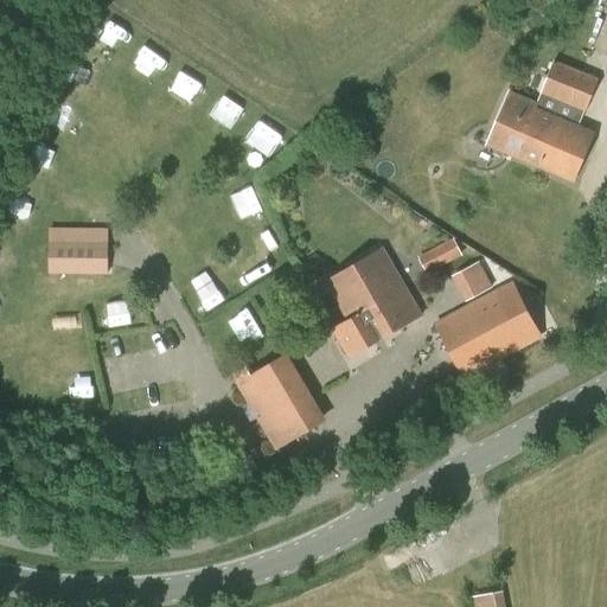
[(554,59),(541,91),(585,109),(598,78),(554,59)]
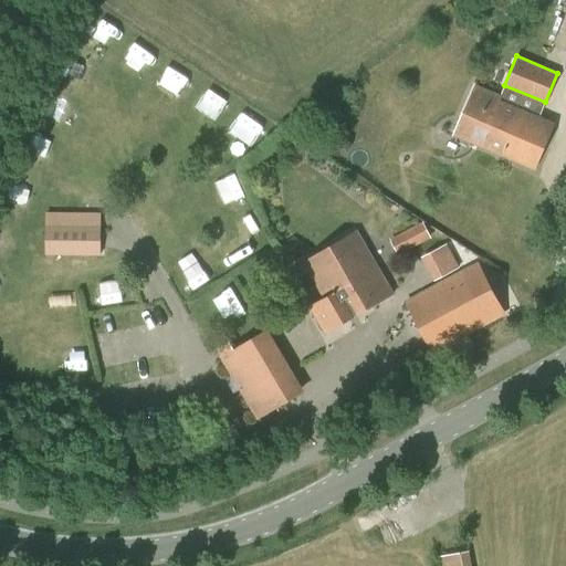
[(545,102),(504,85),(498,98),(473,88),(454,134),(534,168),(553,124),(538,118),(545,102)]
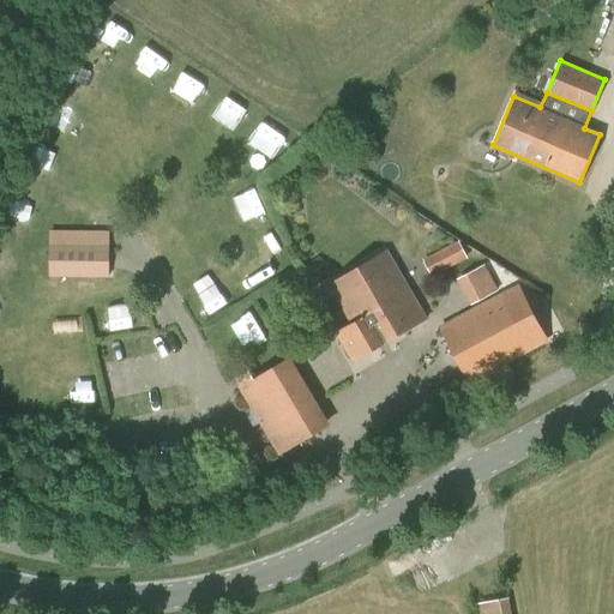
[(108,232),(92,232),(49,230),(49,277),(109,278),(108,232)]
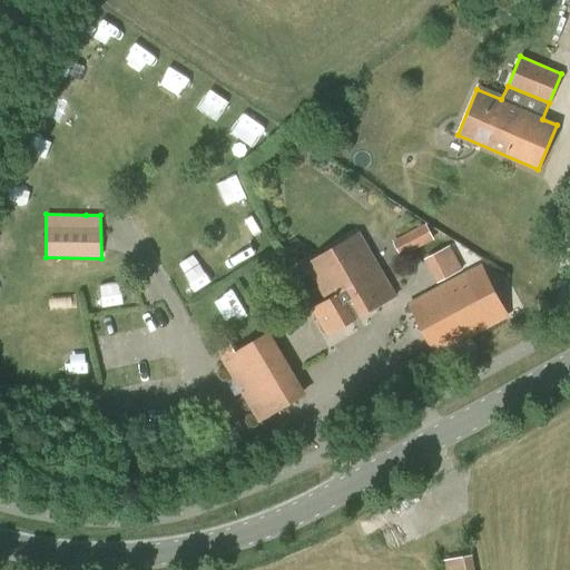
[(403,236),(412,252),(434,241),(425,224),(403,236)]
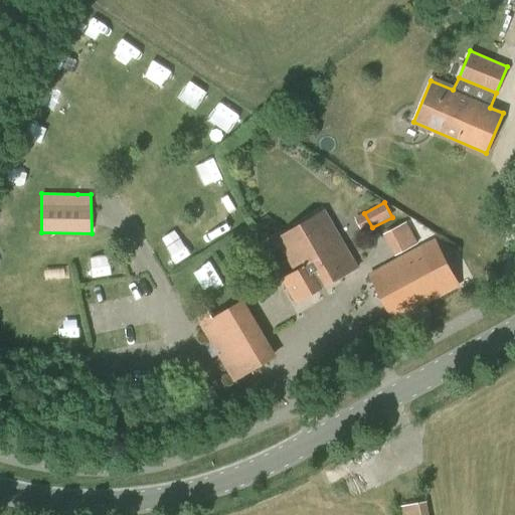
[(325,211),(276,239),(295,273),(282,280),(296,303),(357,268),(325,211)]
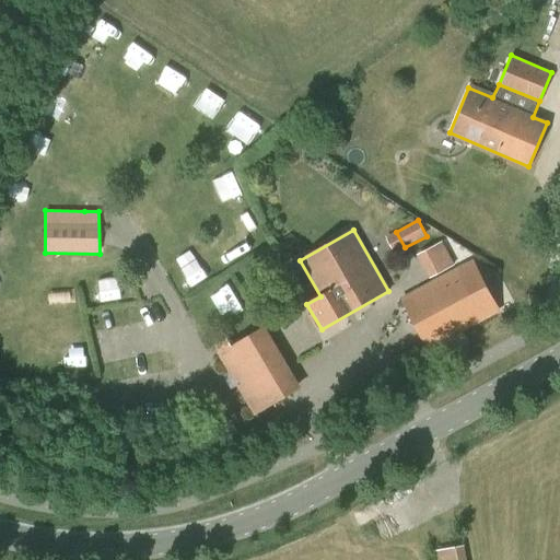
[(442,242),(417,255),(429,279),(454,265),(442,242)]
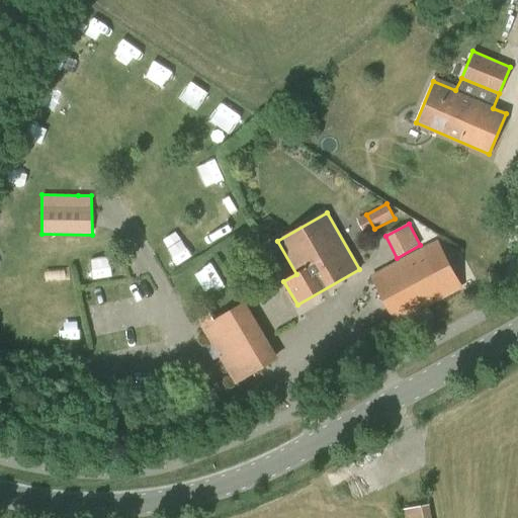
[(437,241),(370,277),(395,324),(461,288),(437,241)]
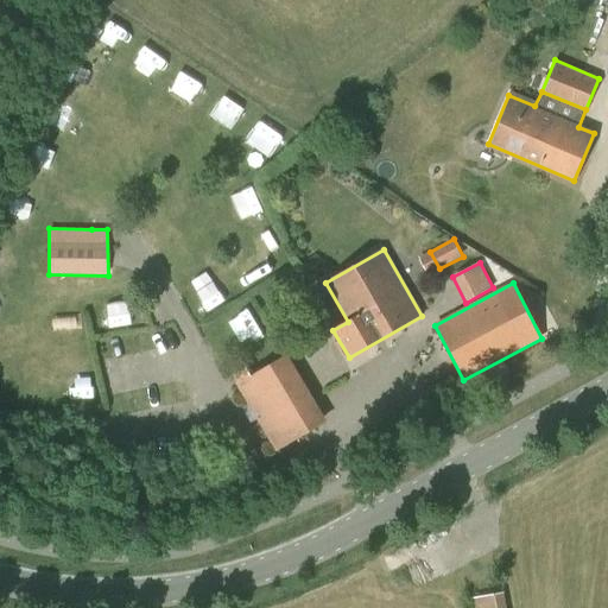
[(328,419),(287,354),(236,384),(276,451),(328,419)]
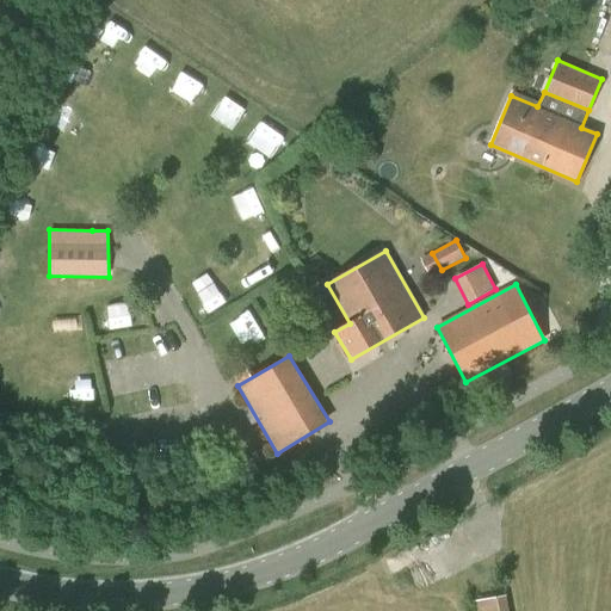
[(508,610),(506,596),(475,602),(476,610),(508,610)]
